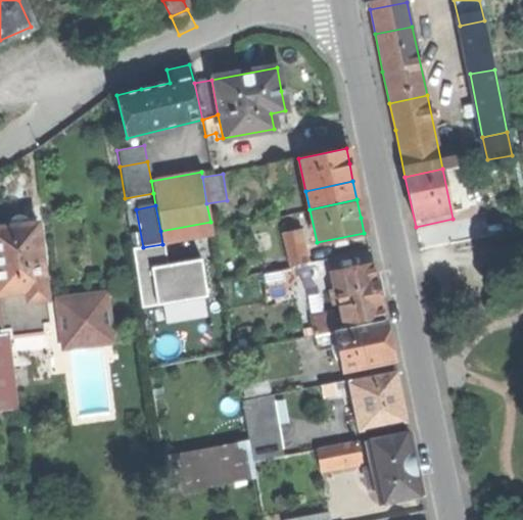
[(0,333),(0,334),(9,333),(10,342),(47,338),(45,328),(51,327),(39,226),(29,227),(28,224),(25,221),(21,220),(17,219),(14,220),(11,223),(10,226),(9,229),(0,230),(0,333)]
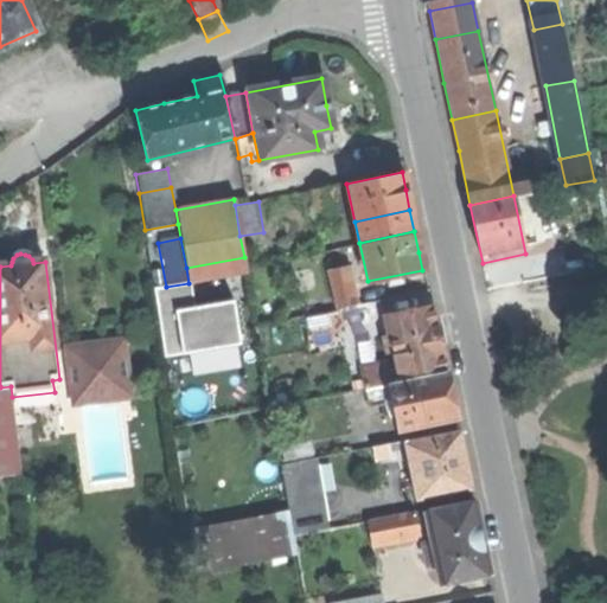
[(337,308),(338,308),(355,305),(346,265),(328,269),(337,308)]
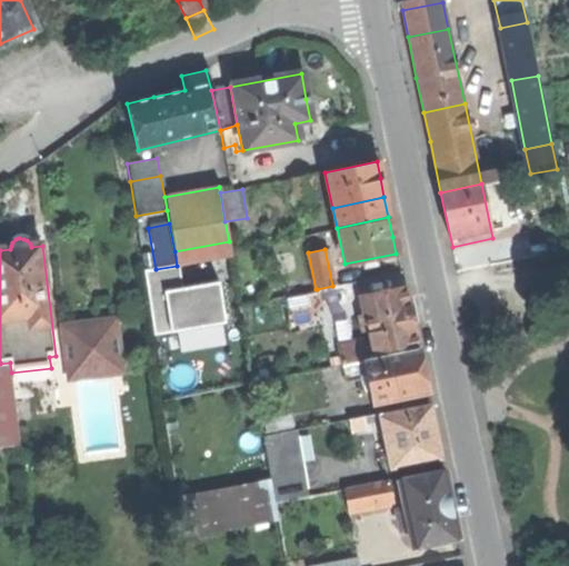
[(317,289),(320,305),(345,300),(341,285),(332,286),(317,289)]
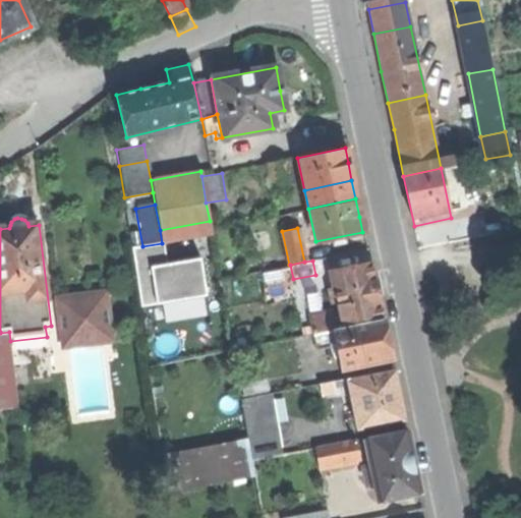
[(330,273),(339,314),(341,327),(382,319),(375,291),(370,265),(330,273)]
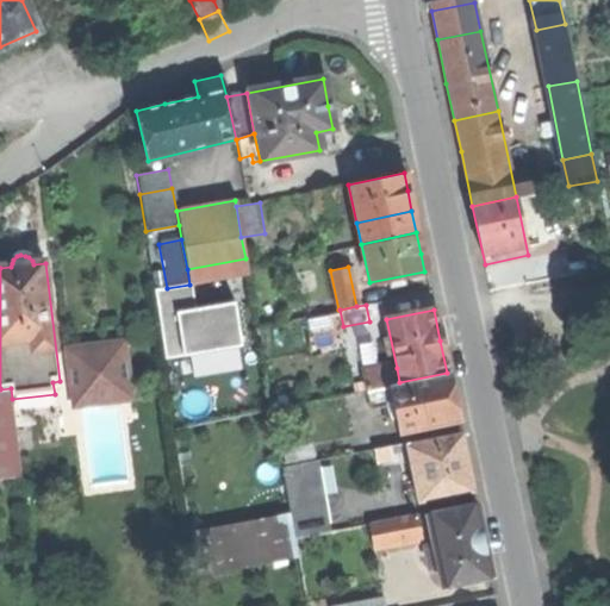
[(93,347),(122,343),(117,314),(89,318),(93,347)]
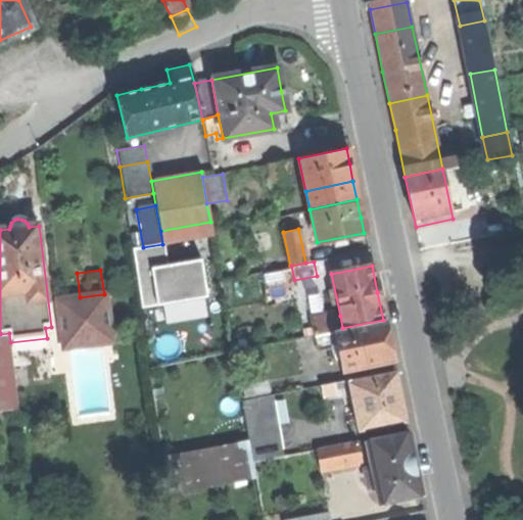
[(56,300),(80,297),(77,273),(52,276),(56,300)]
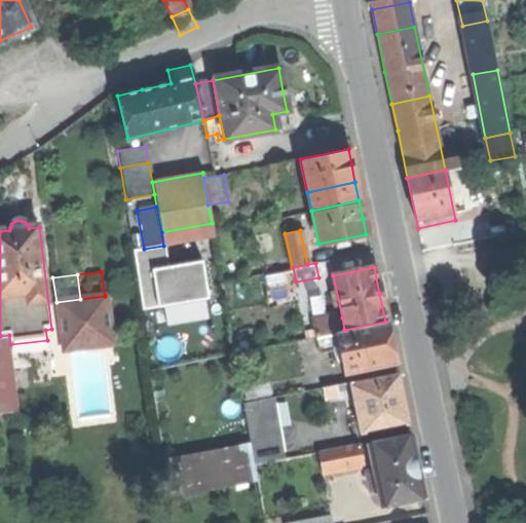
[(65,352),(113,346),(106,298),(59,304),(65,352)]
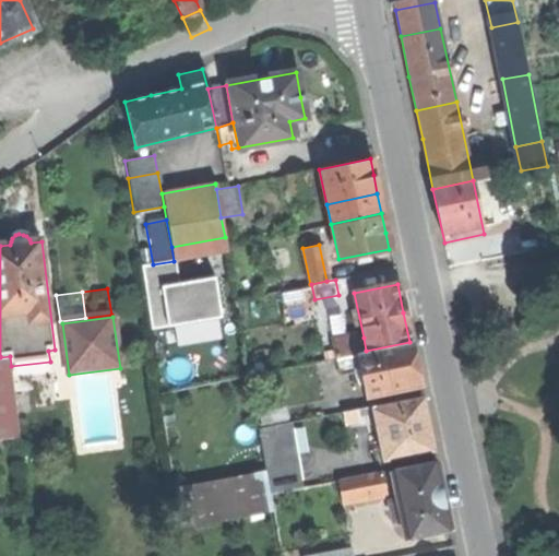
[(331,344),(334,357),(344,355),(356,353),(366,351),(364,338),(331,344)]
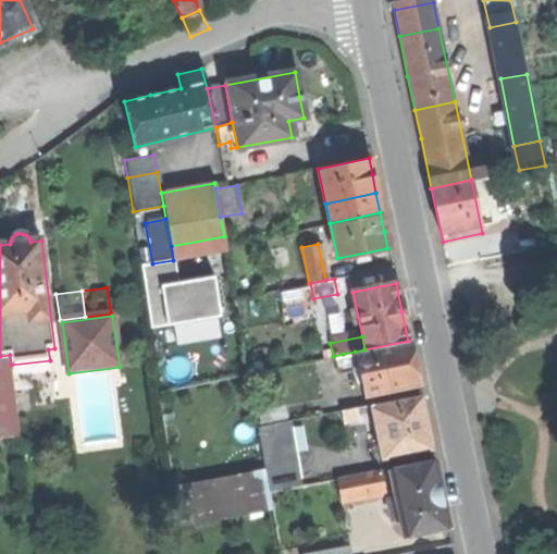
[(363,394),(417,383),(412,364),(408,341),(364,349),(355,352),(357,365),(363,394)]
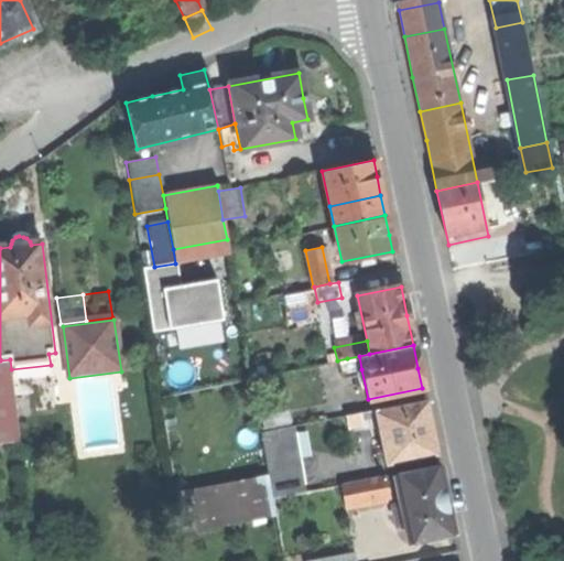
[(349,371),(361,369),(359,356),(347,358),(349,371)]
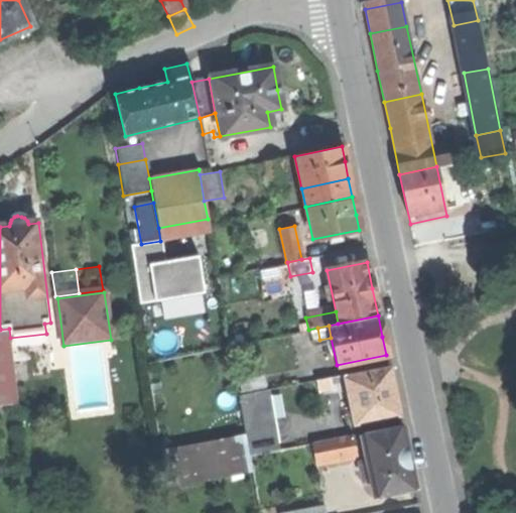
[(287,347),(319,340),(317,328),(308,330),(284,335),(287,347)]
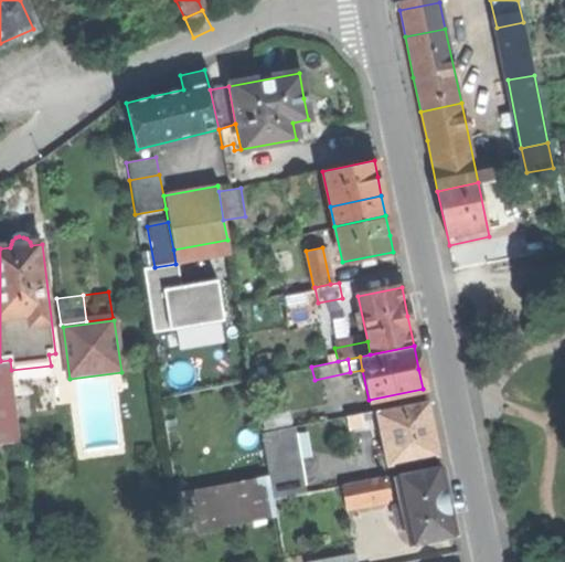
[(0,361),(0,444),(19,443),(11,370),(10,360),(0,361)]
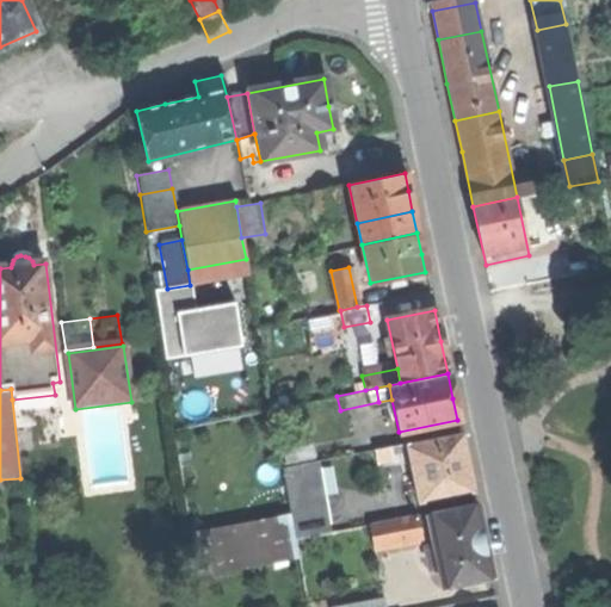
[(411,457),(419,502),(471,491),(466,463),(460,433),(407,444),(411,457)]
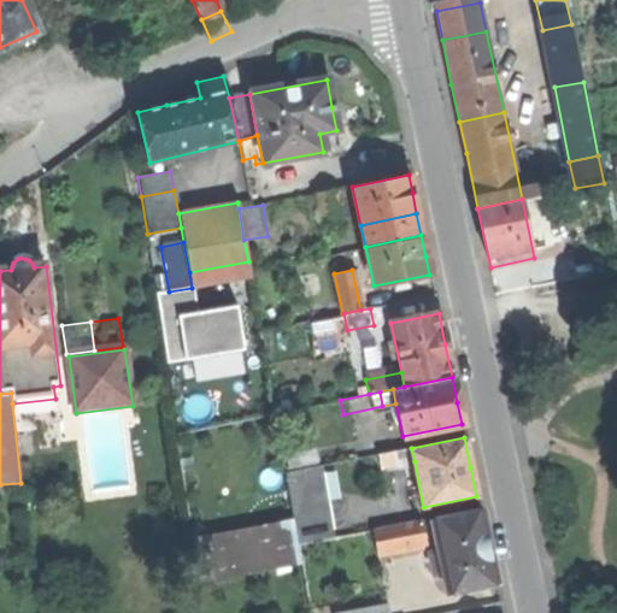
[(381,469),(415,461),(411,448),(378,454),(381,469)]
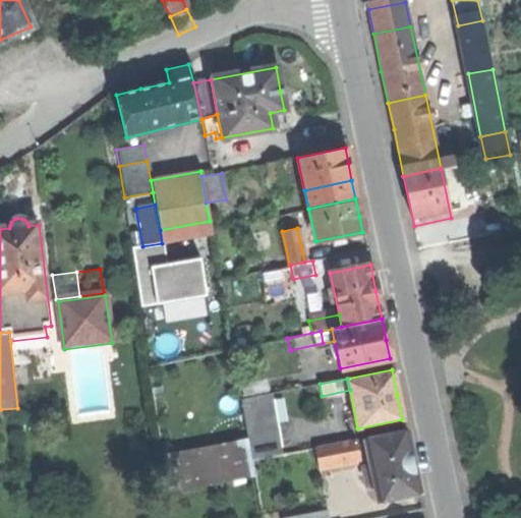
[(245,396),(271,392),(269,381),(243,385),(245,396)]
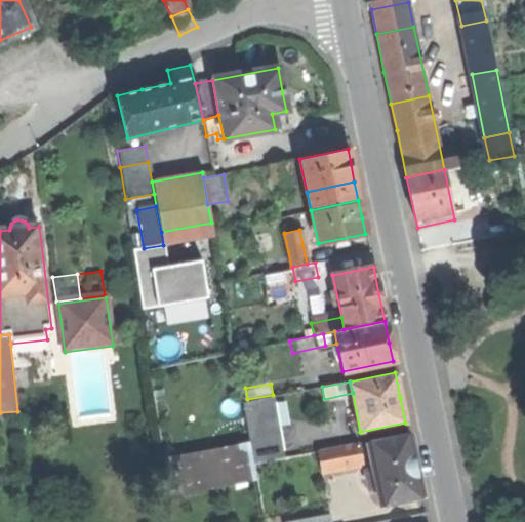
[(241,402),(252,462),(283,456),(272,396),(241,402)]
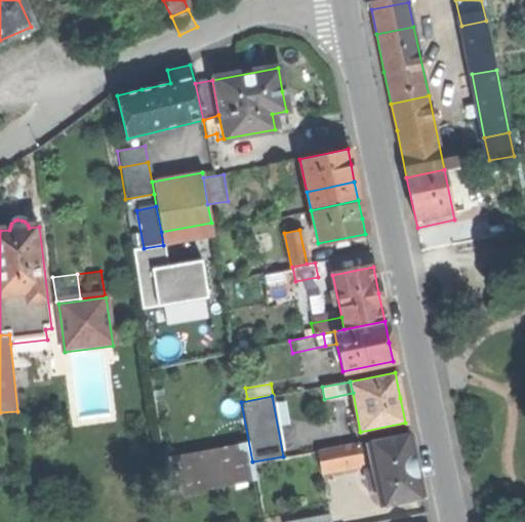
[(377,489),(380,507),(421,498),(414,464),(408,434),(368,442),(370,454),(373,470),(377,489)]
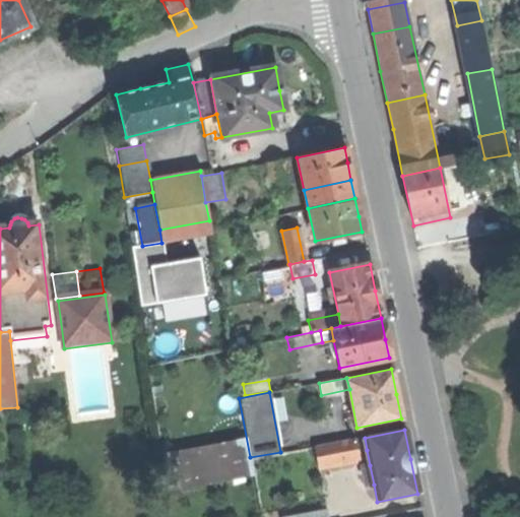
[(356,452),(367,450),(365,438),(354,439),(356,452)]
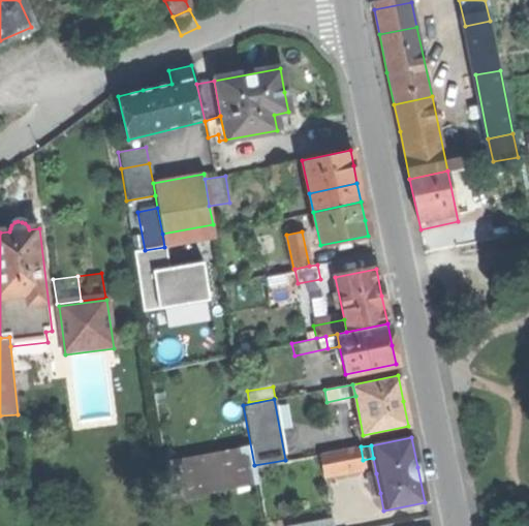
[(365,467),(363,460),(361,446),(319,455),(323,475),(365,467)]
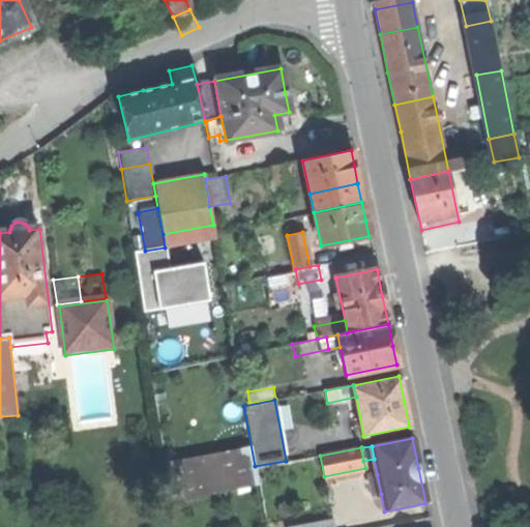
[(171,499),(256,484),(249,452),(166,468),(171,499)]
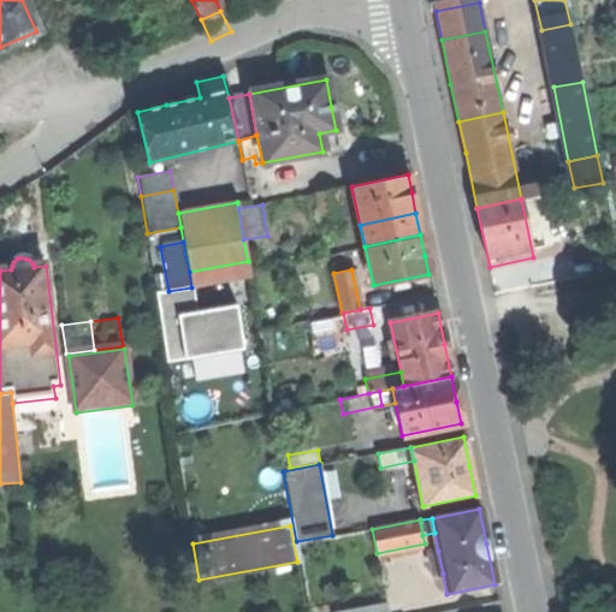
[(433,576),(443,574),(438,551),(426,553),(427,563),(430,562),(433,576)]
